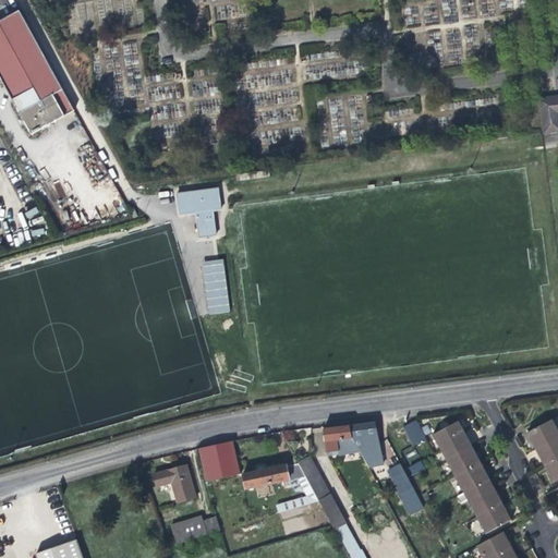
[(2,23),(0,24),(0,75),(34,136),(75,113),(21,13),(2,23)]
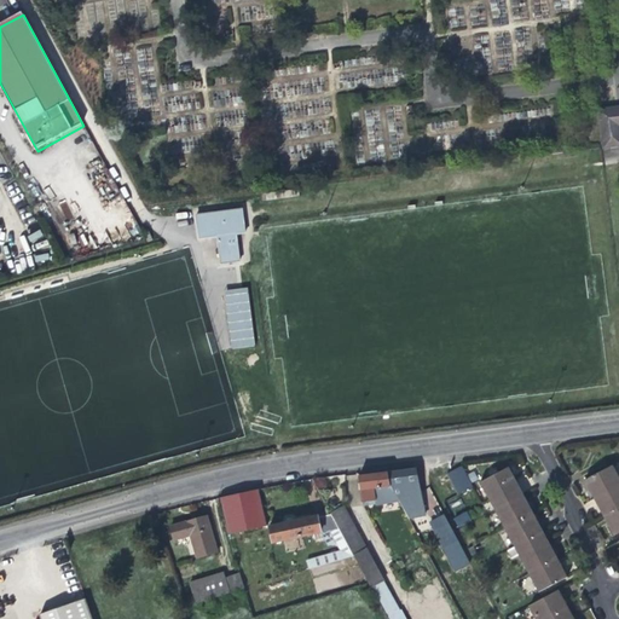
[(618,116),(615,113),(614,109),(601,111),(607,149),(618,146),(618,116)]
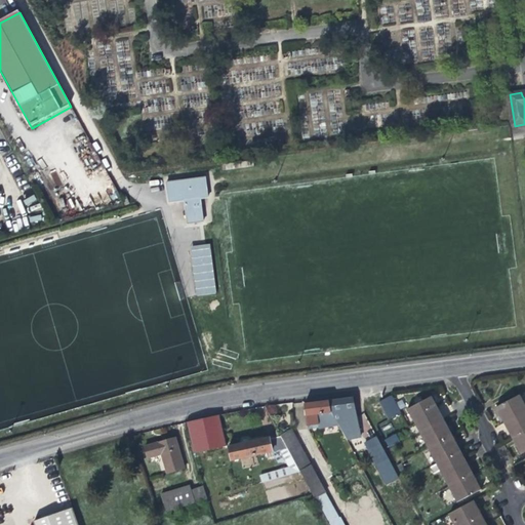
[(191,224),(206,221),(203,199),(211,198),(208,177),(170,183),(172,203),(188,201),(191,224)]
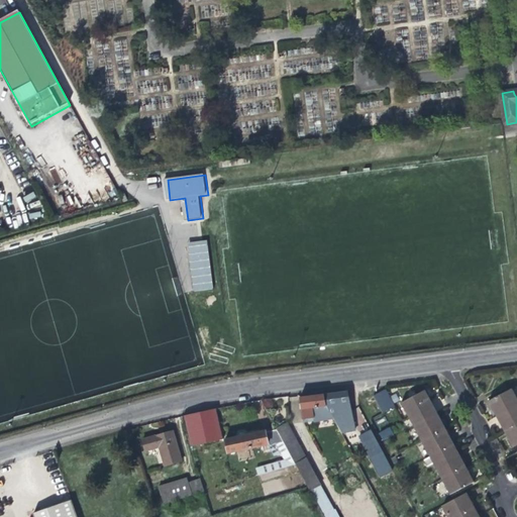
[(210,244),(191,246),(196,292),(216,289),(210,244)]
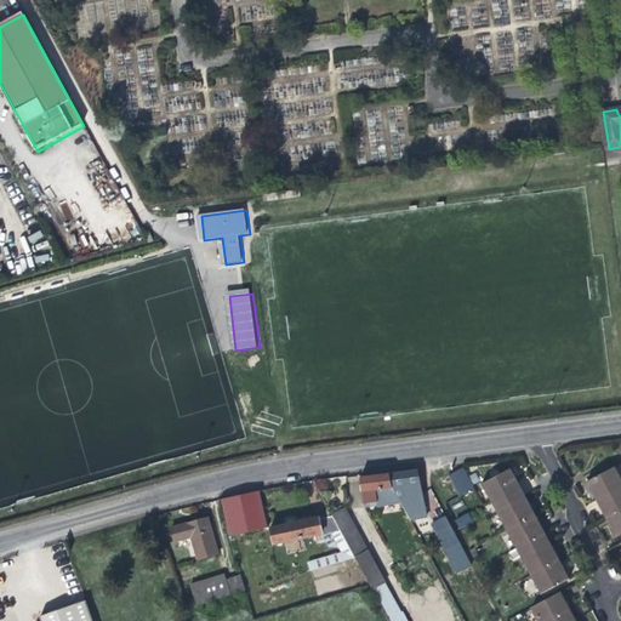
[(592,493),(597,501),(620,486),(620,479),(614,467),(587,483),(592,493)]
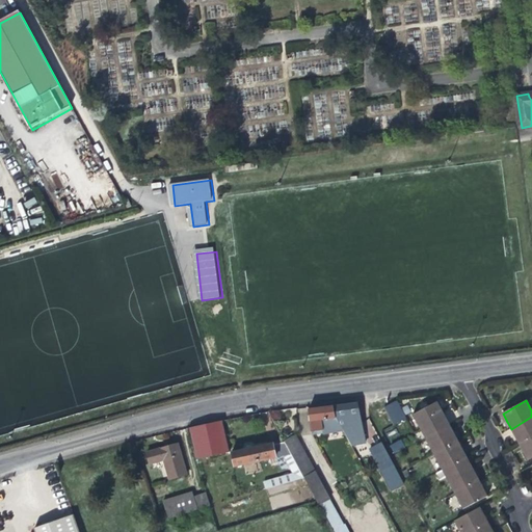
[(384,407),(388,415),(400,407),(397,401),(384,407)]
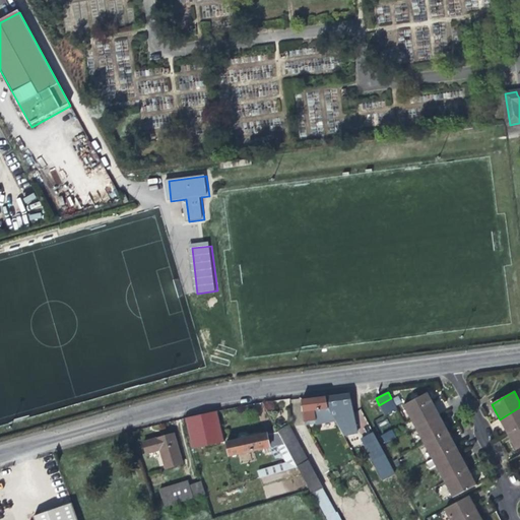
[(403,405),(415,428),(439,415),(437,411),(431,399),(427,393),(418,398),(416,393),(409,397),(411,401),(403,405)]
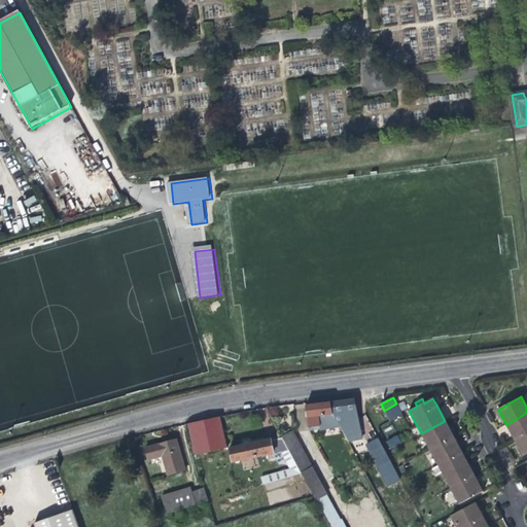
[(321,429),(350,424),(351,432),(359,431),(354,399),(334,402),(307,406),(309,427),(321,425),(321,429)]
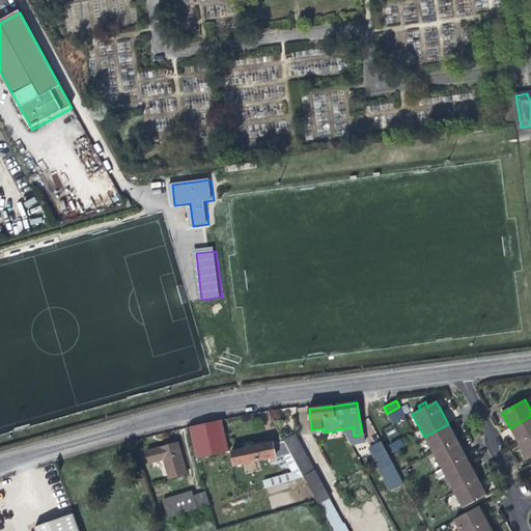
[(402,412),(399,407),(387,414),(390,419),(402,412)]
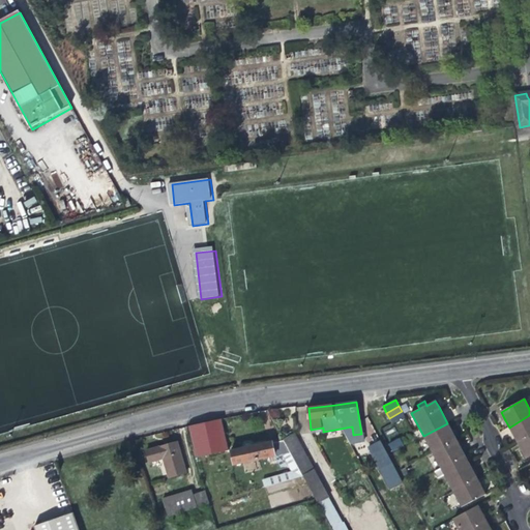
[(405,417),(402,411),(389,418),(392,423),(405,417)]
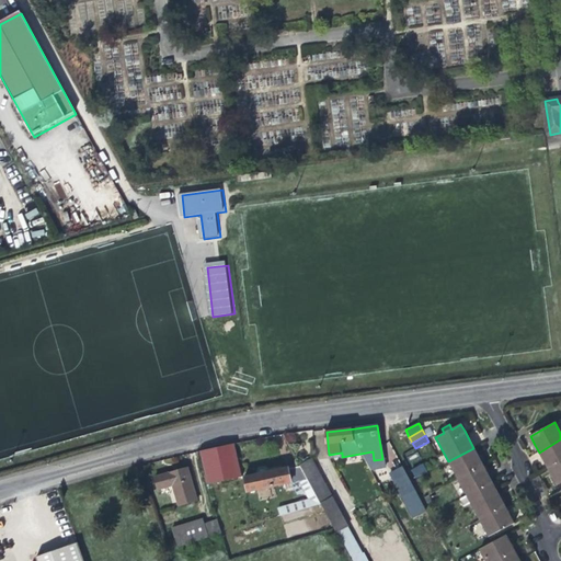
[(560,461),(560,439),(539,453),(545,462),(548,469),(560,461)]
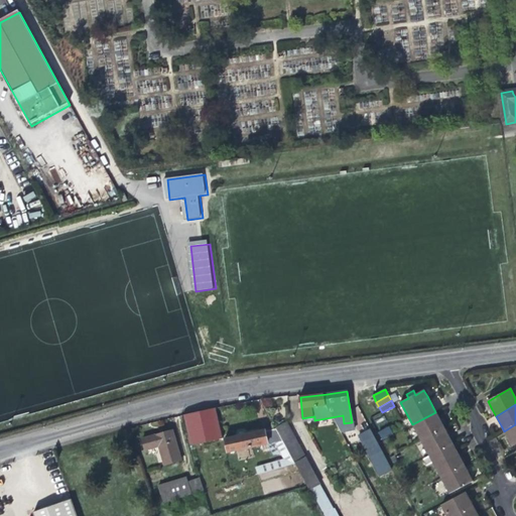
[(190,446),(223,439),(215,410),(182,416),(190,446)]
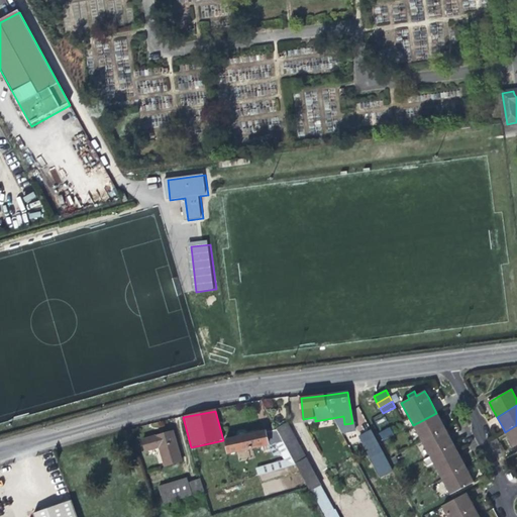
[(413,425),(421,441),(445,429),(441,422),(436,413),(413,425)]
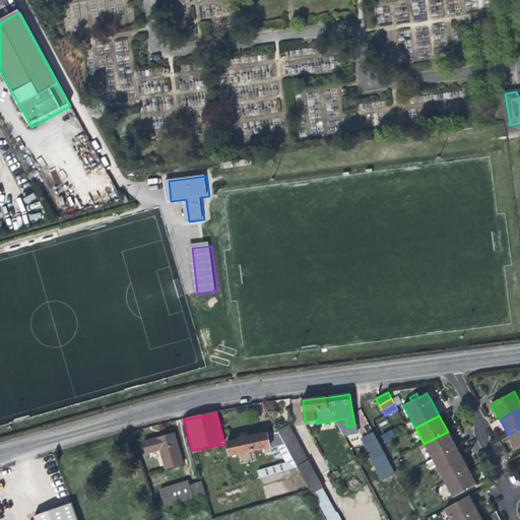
[(283,428),(277,431),(297,466),(308,460),(288,426),(283,428)]
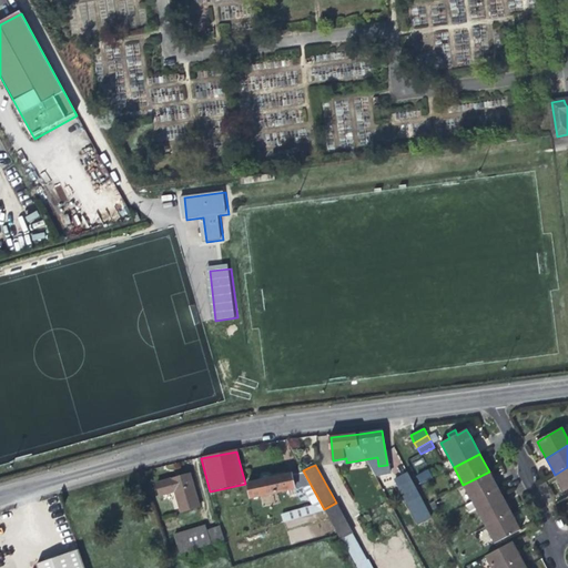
[(567,489),(567,467),(555,475),(559,484),(564,492),(567,489)]
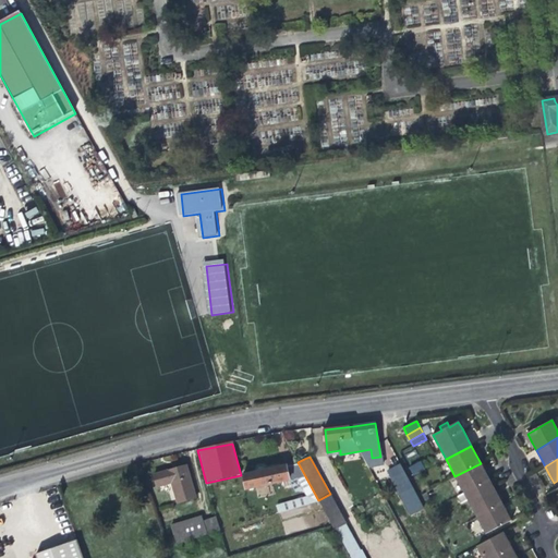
[(413,475),(424,469),(420,461),(409,468),(413,475)]
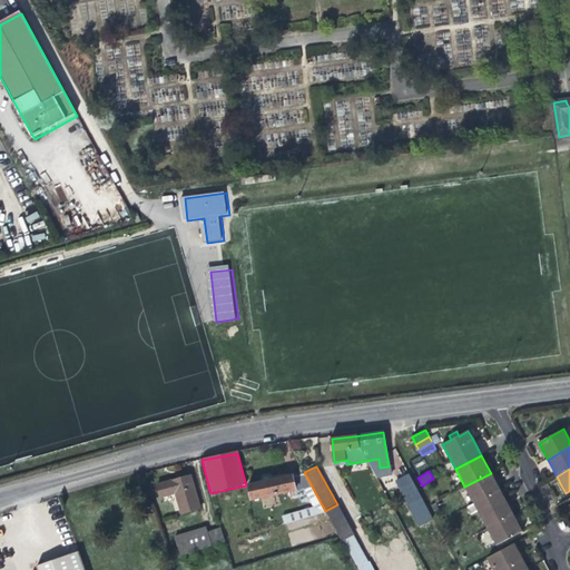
[(318,516),(326,513),(325,511),(304,472),(282,477),(271,480),(263,481),(247,485),(252,502),(287,493),(295,492),(297,497),(303,504),(311,502),(318,516)]
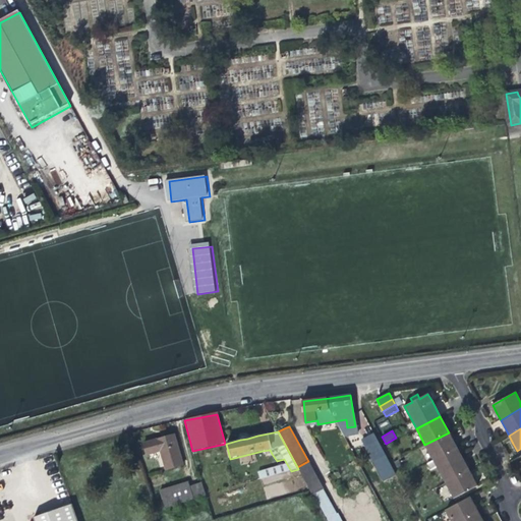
[(424,445),(432,460),(457,447),(452,439),(449,432),(424,445)]
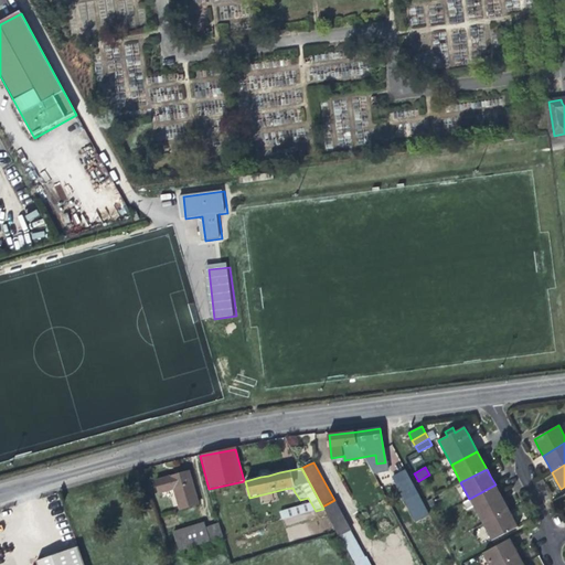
[(430,515),(405,470),(393,477),(407,503),(408,503),(415,515),(416,515),(419,521),(430,515)]
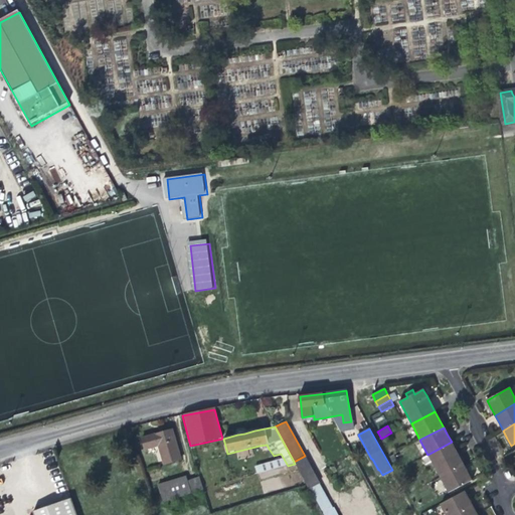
[(143,441),(145,452),(159,448),(164,466),(181,462),(172,432),(159,436),(143,441)]
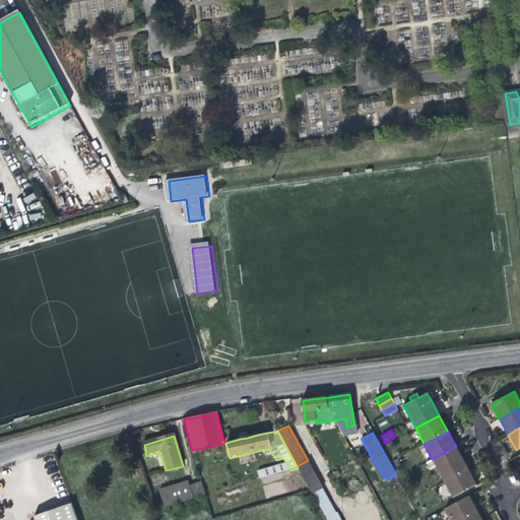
[(432,459),(436,466),(460,454),(458,450),(456,446),(432,459)]
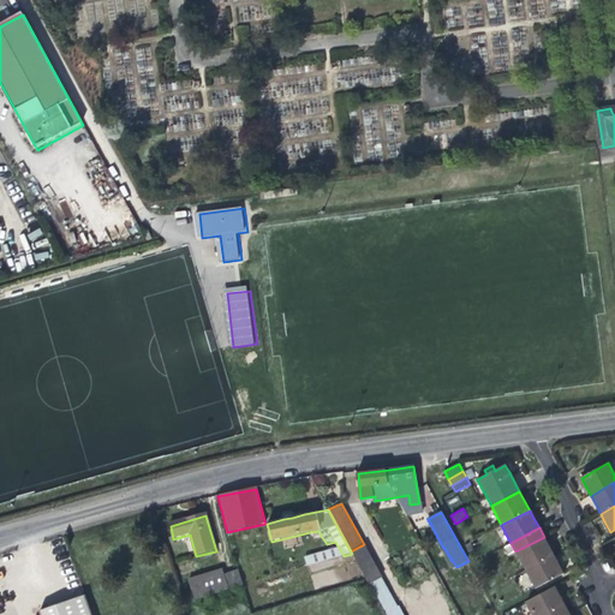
[(515,551),(525,571),(554,555),(549,547),(544,537),(515,551)]
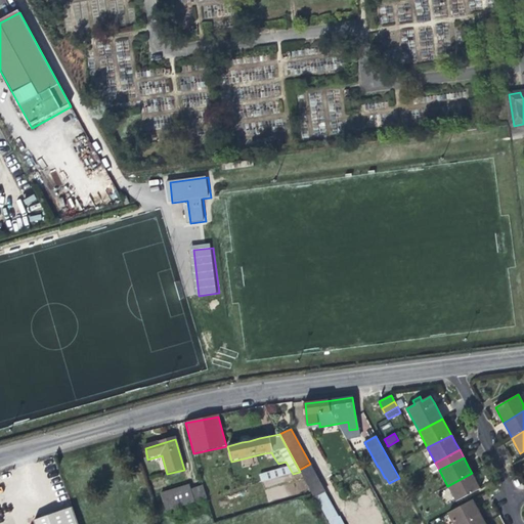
[(326,492),(310,464),(299,470),(300,472),(315,498),(326,492)]
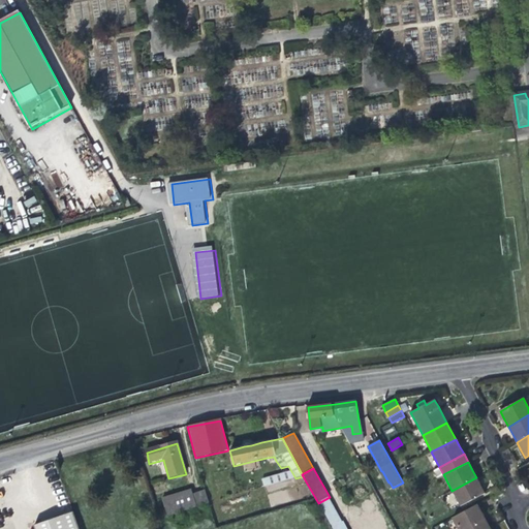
[(266,488),(291,479),(289,472),(263,479),(266,488)]
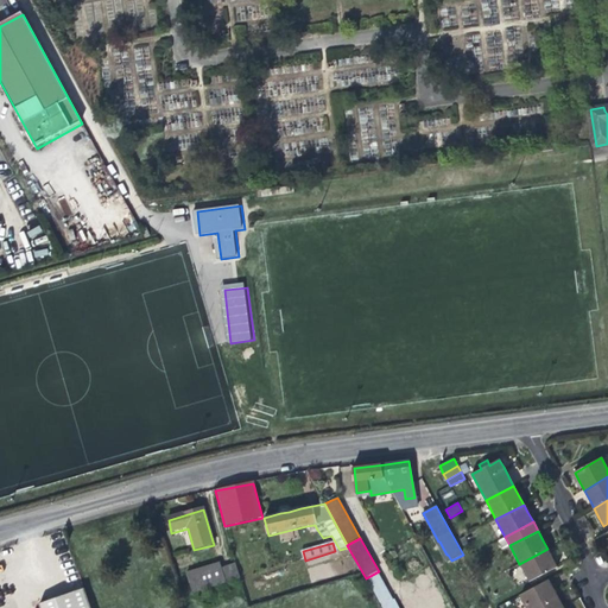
[(552,557),(548,549),(519,564),(527,581),(557,565),(552,557)]
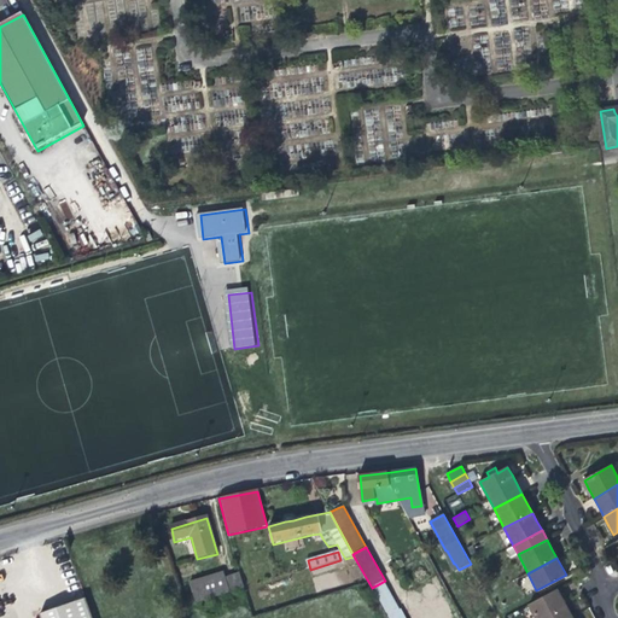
[(196,604),(244,589),(239,575),(226,579),(223,573),(190,584),(196,604)]
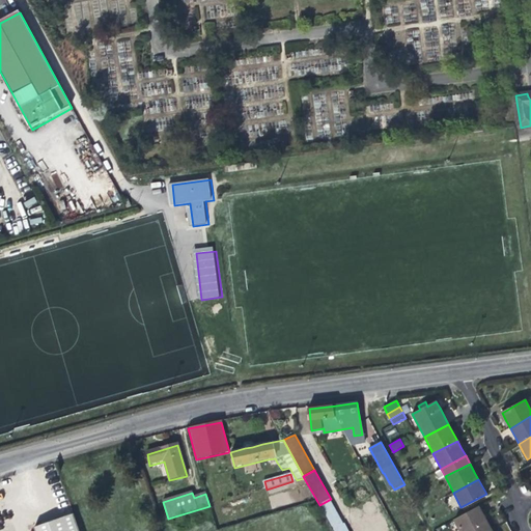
[(348,530),(331,499),(319,505),(333,530),(348,530)]
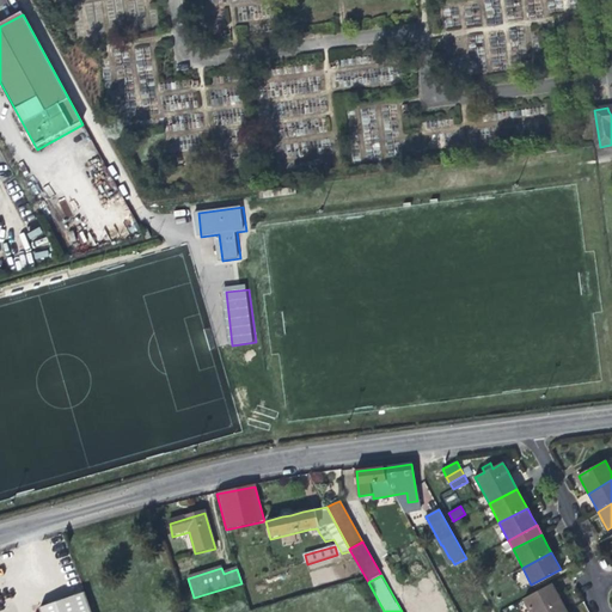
[(525,600),(531,611),(567,611),(561,600),(552,585),(525,600)]
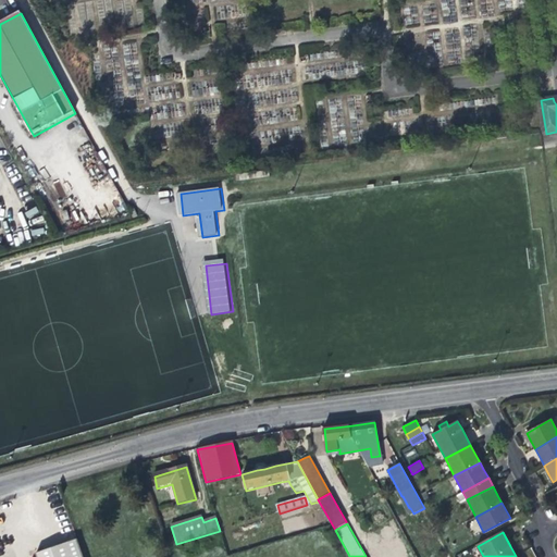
[(82,556),(76,540),(57,546),(35,554),(36,556),(82,556)]
